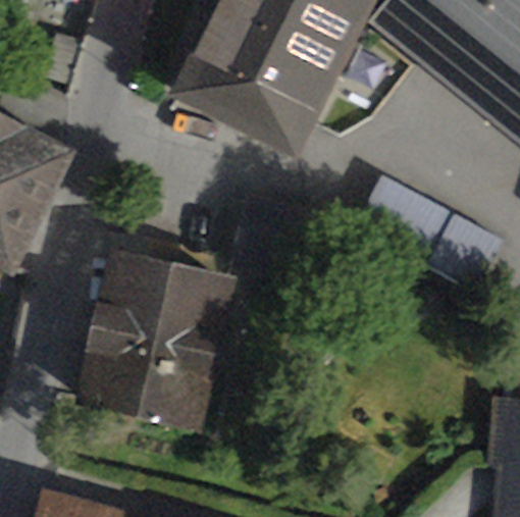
[(221,0),(172,104),(299,163),(375,0),(221,0)]
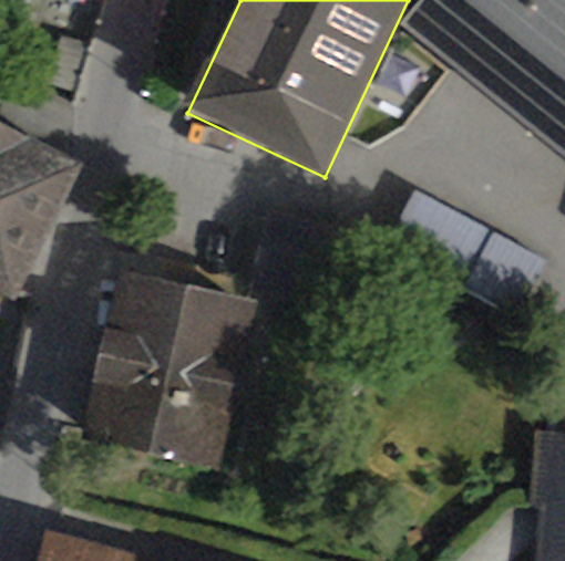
[(423,0),(404,26),(564,156),(564,0),(423,0)]
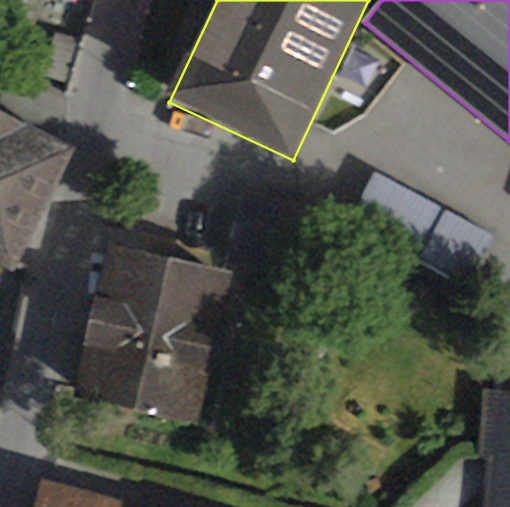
[(74,148),(0,110),(0,266),(14,273),(19,261),(74,148)]
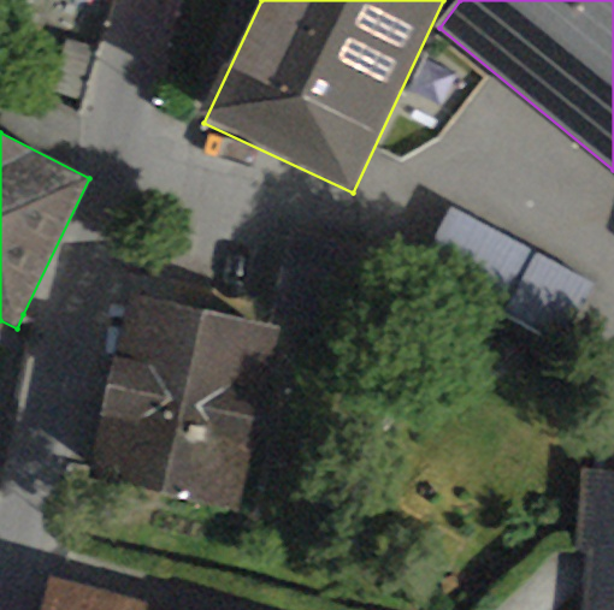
[(561,266),(460,213),(436,260),(537,313),(561,266)]
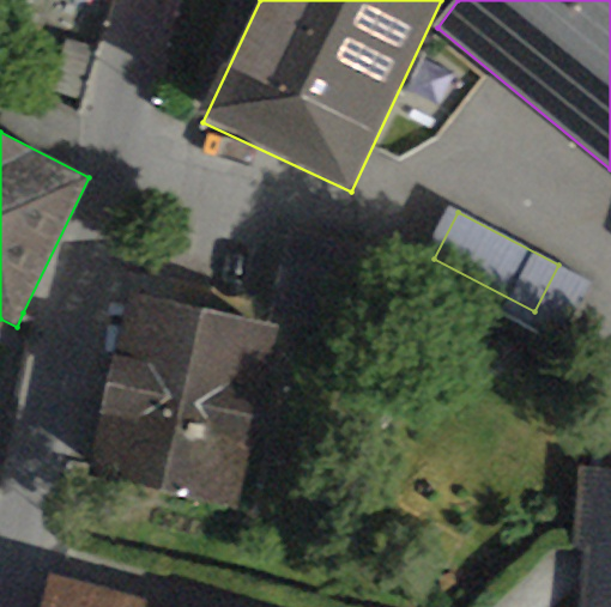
[(286,225),(272,287),(334,303),(350,241),(286,225)]
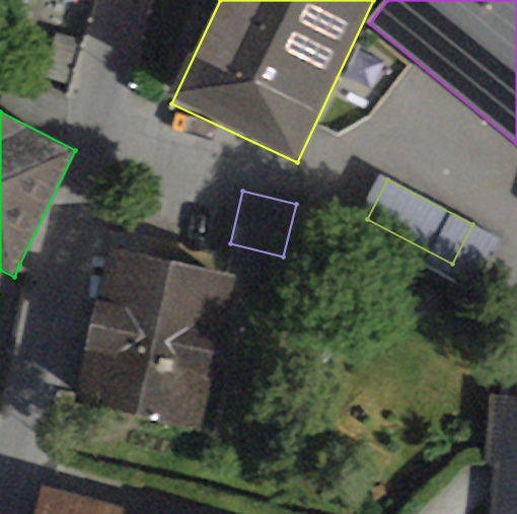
[(234,273),(106,245),(72,399),(201,428),(234,273)]
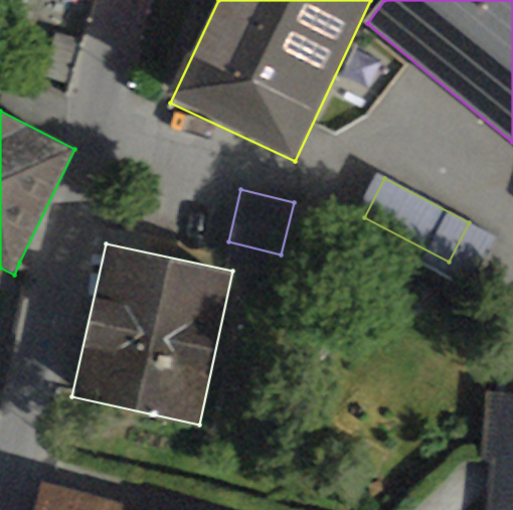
[(512,509),(512,393),(486,391),(481,458),(488,459),(483,509),(512,509)]
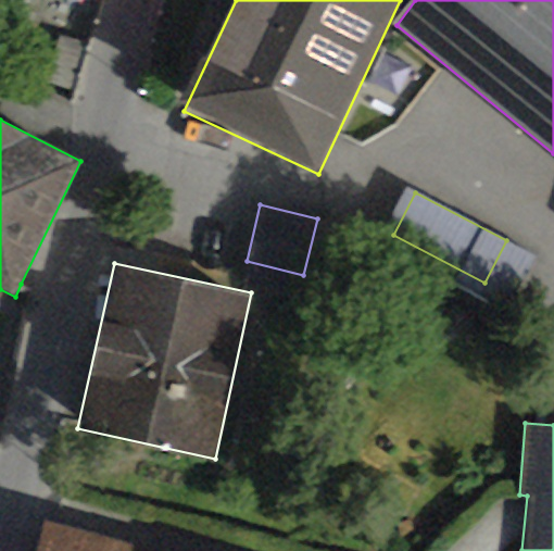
[(148,550),(150,547),(43,517),(34,550),(148,550)]
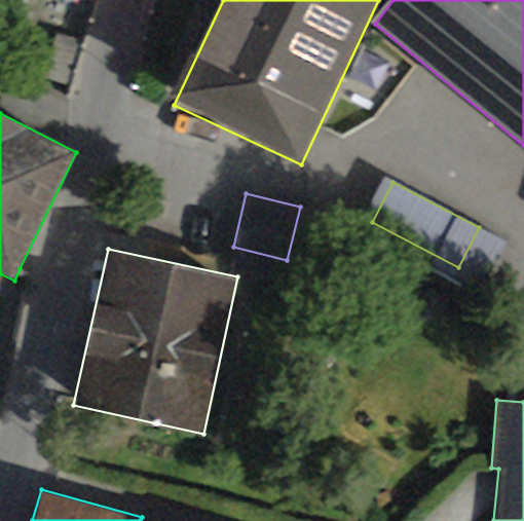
All buildings are outlined.
